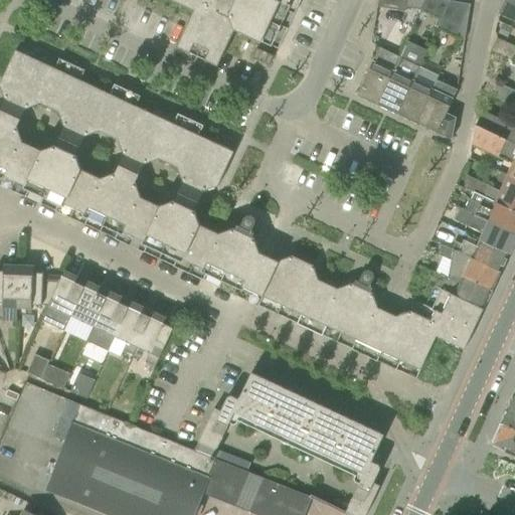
[(172,0),(194,10),(178,43),(219,62),(234,29),(268,45),(288,4),(289,0),(172,0)]
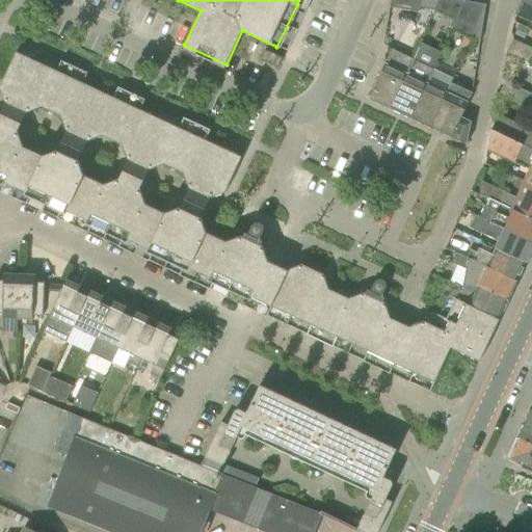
[(391,0),(390,7),(419,12),(420,6),(435,9),(440,0),(391,0)]
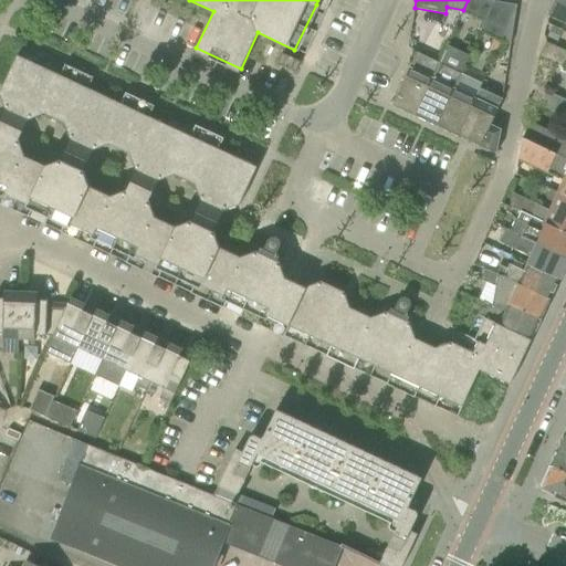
[(485,20),(494,1),(488,0),(468,0),(463,10),(464,11),(485,20)]
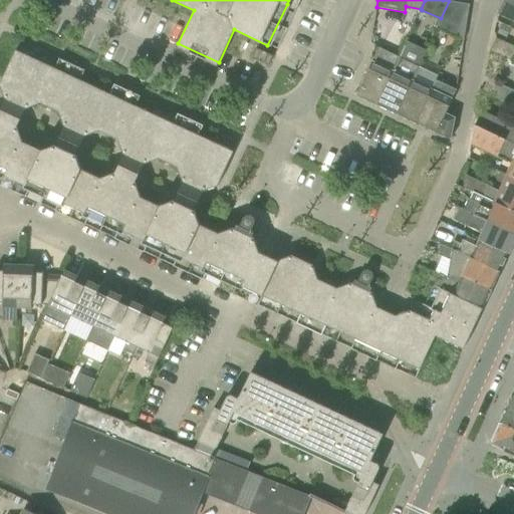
[(450,33),(456,36),(470,5),(449,1),(441,18),(442,18),(438,27),(450,33)]
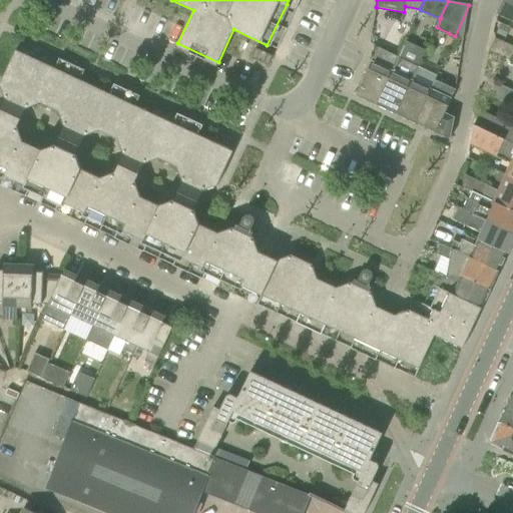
[(512,6),(503,1),(502,2),(497,14),(512,21),(512,6)]
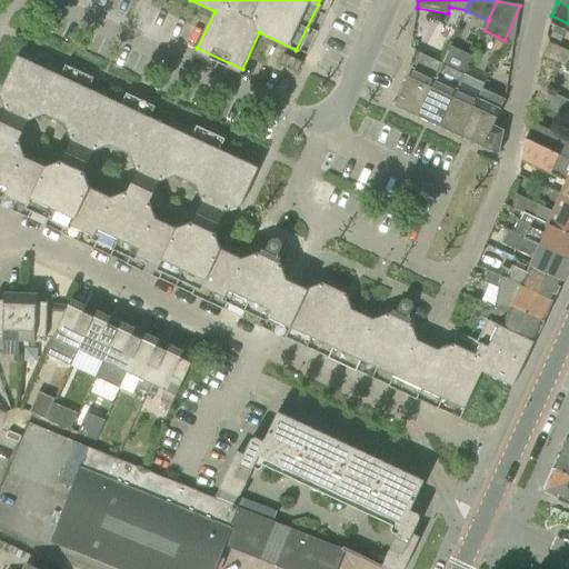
[(505,41),(513,45),(520,6),(505,40),(505,41)]
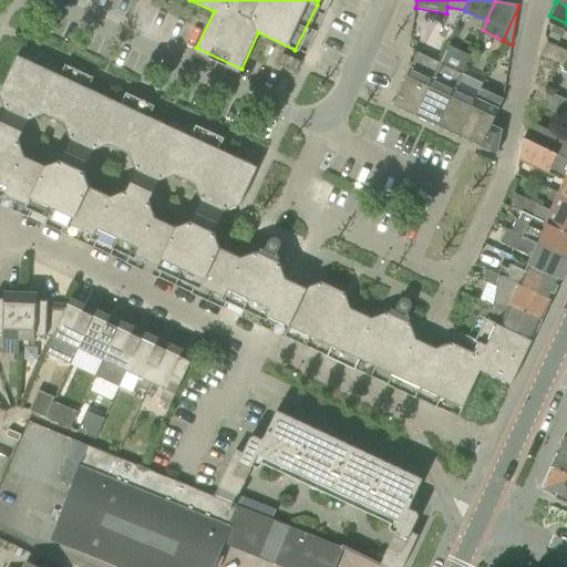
[(558,42),(564,30),(554,26),(548,38),(558,42)]
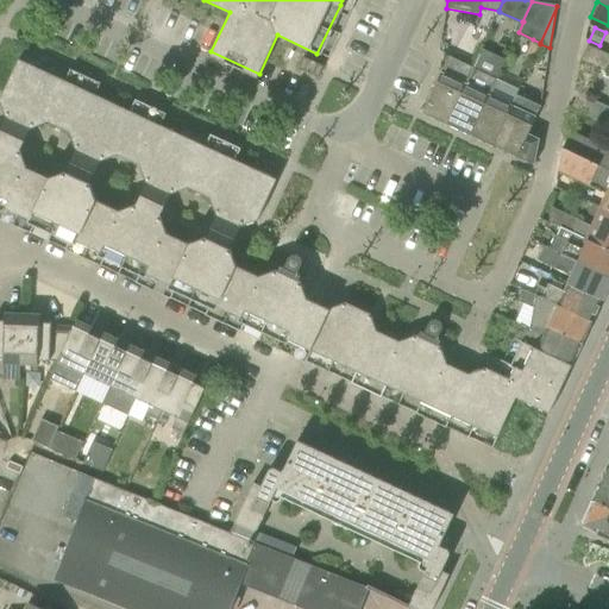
[(540,43),(533,39),(528,48),(537,51),(540,44),(540,43)]
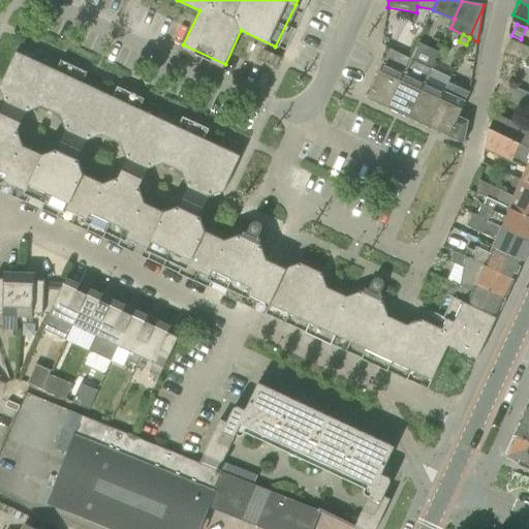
[(528,48),(510,39),(503,53),(527,64),(528,59),(528,48)]
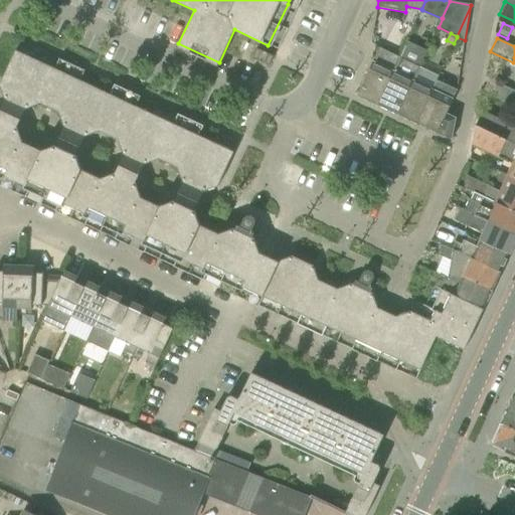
[(413,79),(419,67),(426,50),(406,41),(399,57),(393,70),(376,105),(396,114),(413,79)]
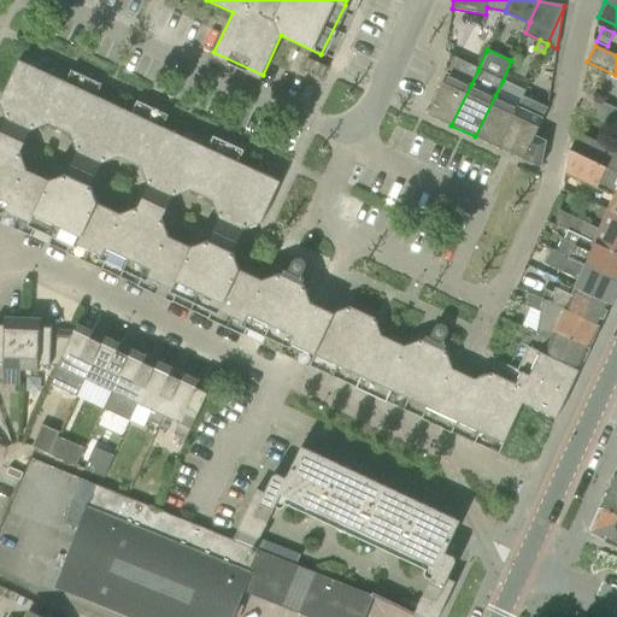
[(328,68),(327,66),(307,58),(303,70),(322,78),(328,68)]
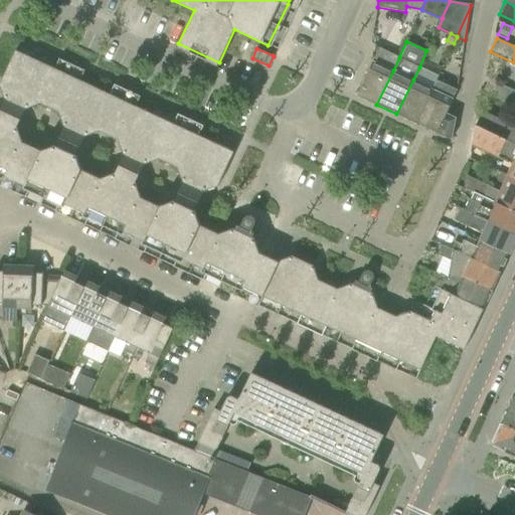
[(373,60),(357,96),(376,105),(393,70),(399,57),(378,48),(373,60)]
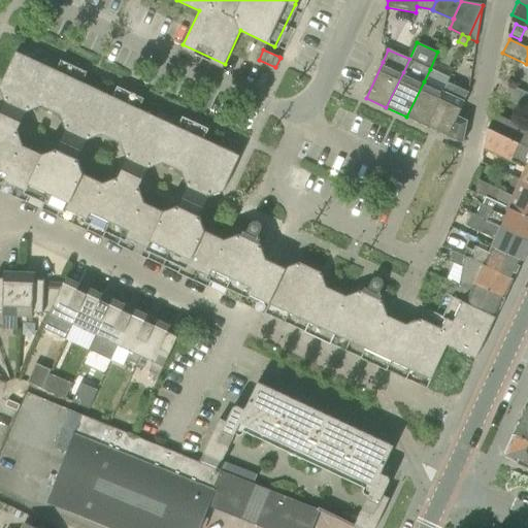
[(204,127),(183,117),(177,127),(78,80),(84,70),(61,60),(56,70),(15,52),(0,85),(0,88),(5,101),(27,111),(41,106),(60,116),(65,130),(87,140),(103,134),(121,142),(126,158),(147,168),(163,163),(182,171),(187,187),(208,197),(224,191),(239,156),(200,137),(204,127)]
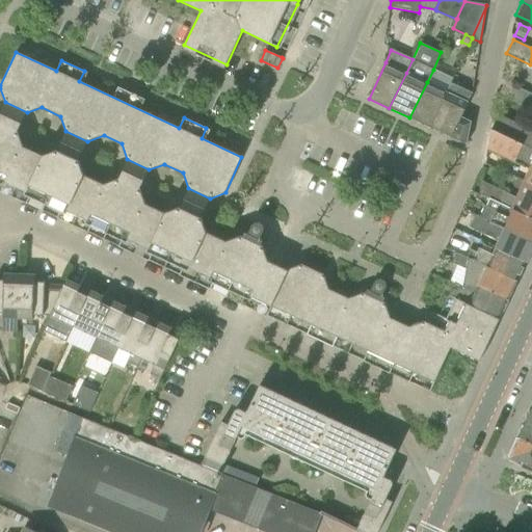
[(409,117),(430,127),(447,91),(451,83),(453,79),(433,70),(427,82),(409,117)]
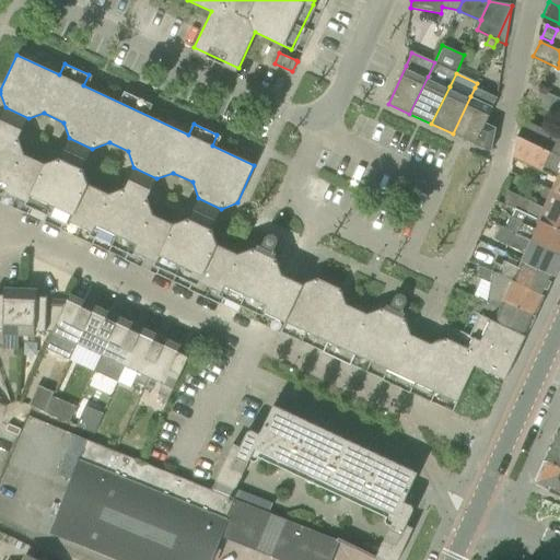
[(559,98),(537,89),(532,85),(525,100),(559,116),(559,98)]
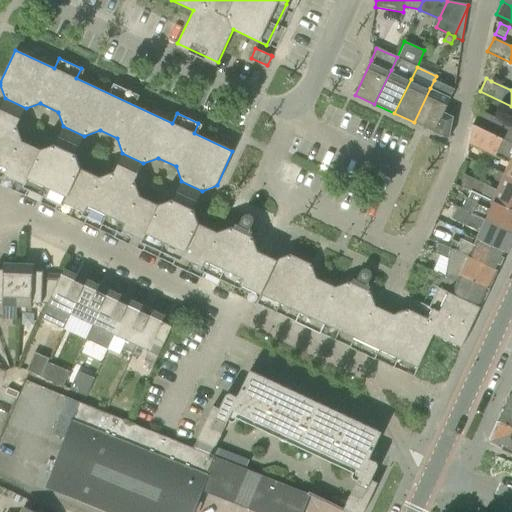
[(414,122),(449,139),(453,116),(444,112),(454,90),(434,80),(430,88),(414,122)]
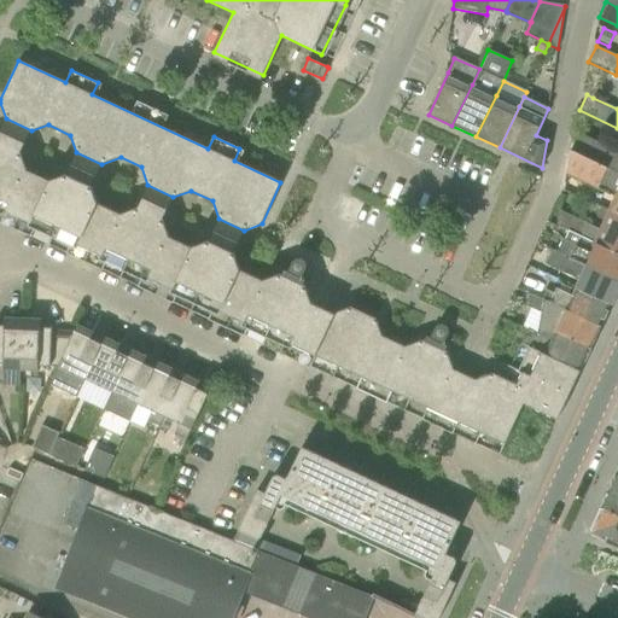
[(167,123),(170,114),(141,100),(136,110),(167,123)]
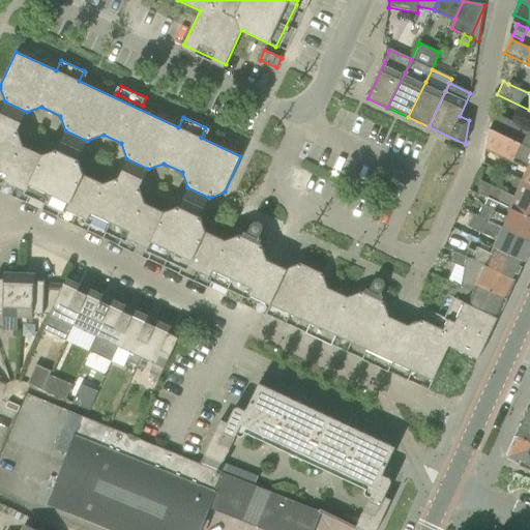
[(1,110),(0,112),(0,114),(4,116),(3,119),(4,119),(5,116),(17,121),(19,117),(7,112),(8,110),(7,110),(6,112),(1,110)]
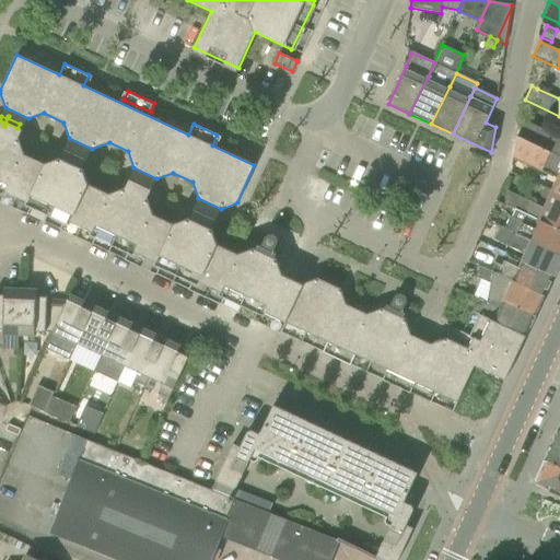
[(559,138),(524,120),(517,136),(550,152),(555,154),(555,155),(559,158),(559,138)]
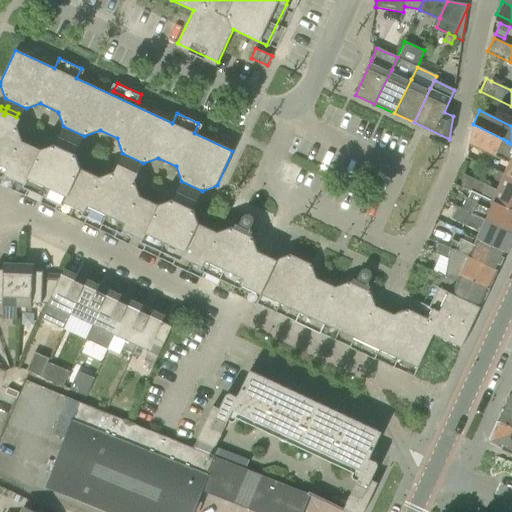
[(0,172),(7,176),(63,202),(58,212),(70,217),(90,173),(81,168),(76,154),(55,144),(40,149),(22,141),(17,127),(0,118),(0,172)]
